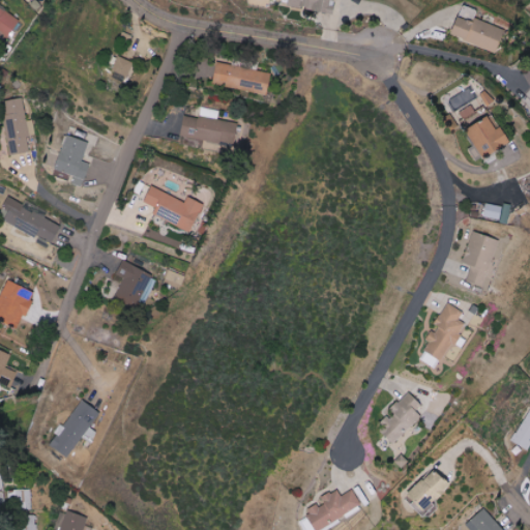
[(290,0),(290,5),(334,12),(335,0),(290,0)]
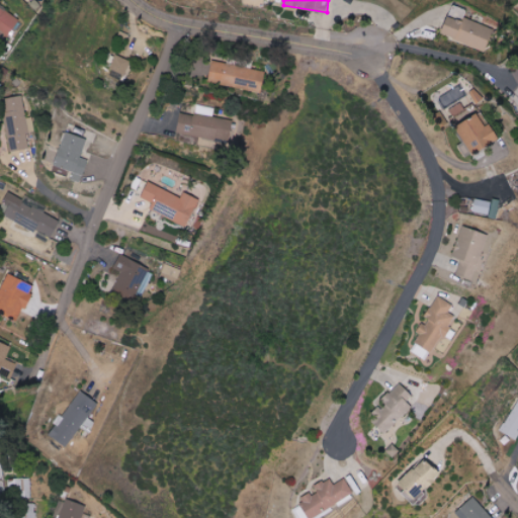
[(0,32),(10,37),(20,15),(0,5),(0,32)]
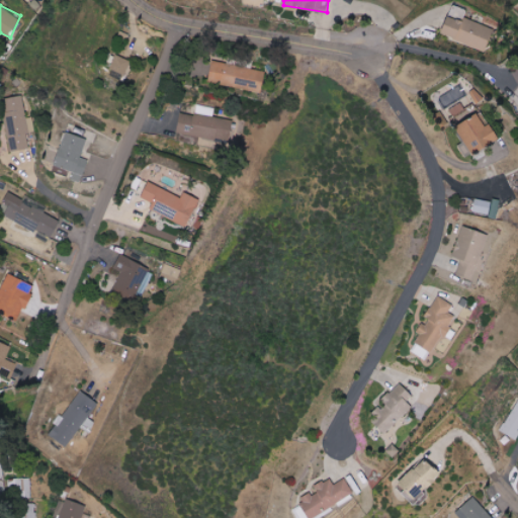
[(494,28),(448,14),(441,35),(487,51),(494,28)]
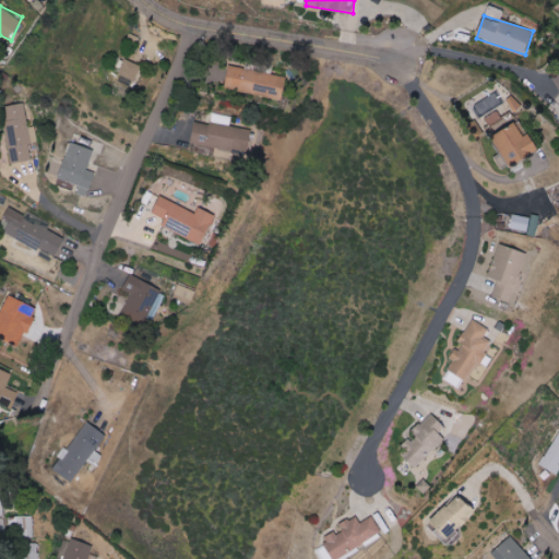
[(119,73),(137,80),(142,66),(126,59),(119,73)]
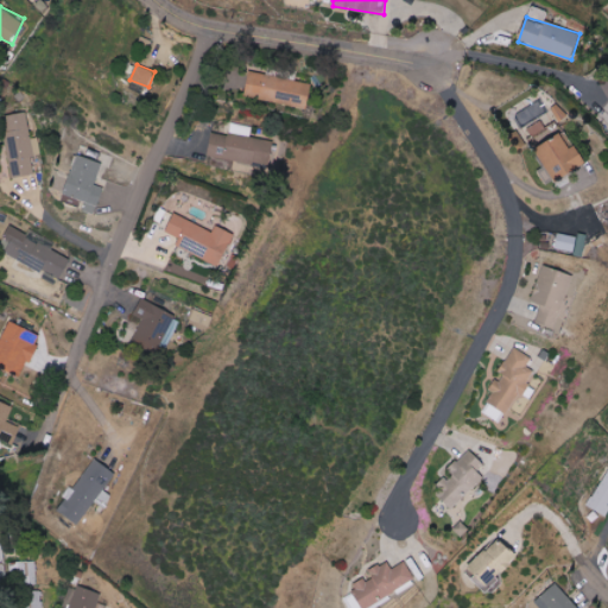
[(311,82),(248,74),(245,99),(308,107),(311,82)]
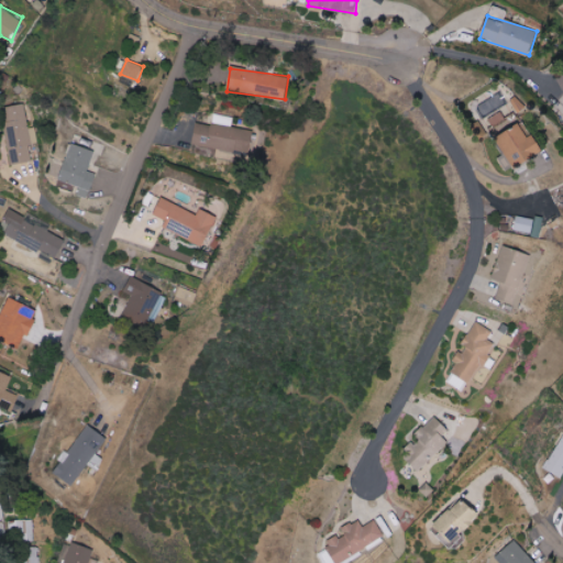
[(527,108),(519,96),(512,100),(519,112),(527,108)]
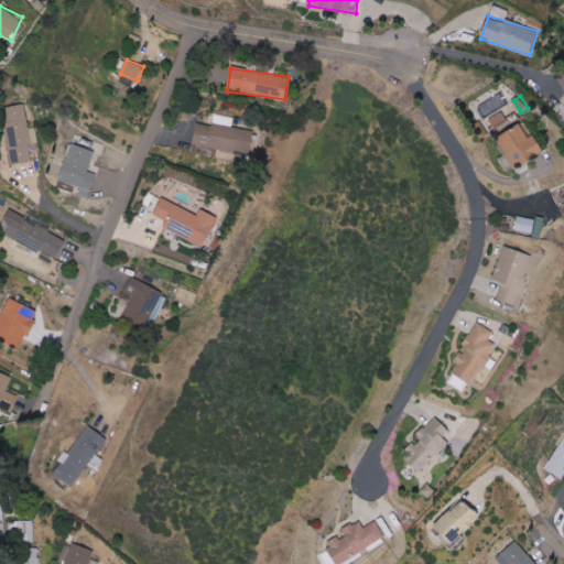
[(30,144),(38,143),(35,128),(29,128),(25,104),(3,107),(12,164),(32,161),(30,144)]
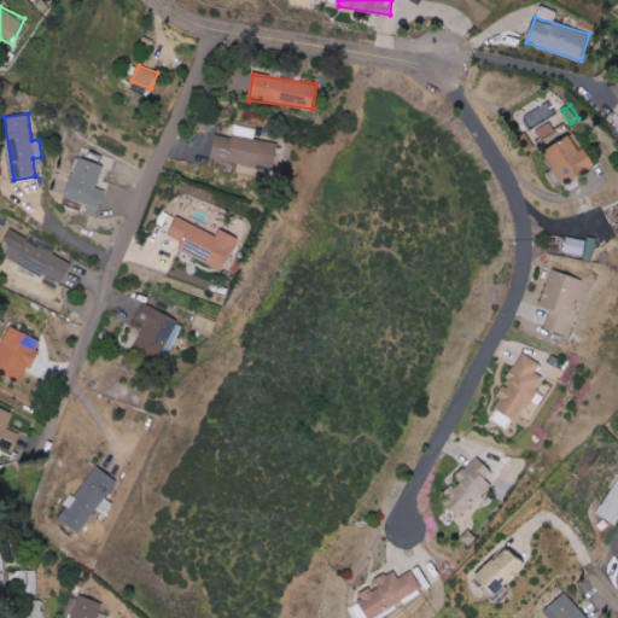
[(558,132),(553,123),(540,129),(544,139),(558,132)]
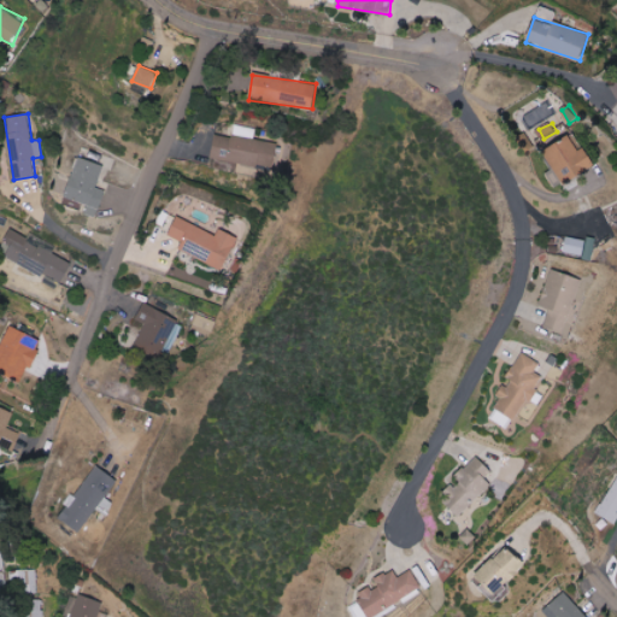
[(582,150),(573,134),(547,150),(568,183),(599,164),(588,146),(582,150)]
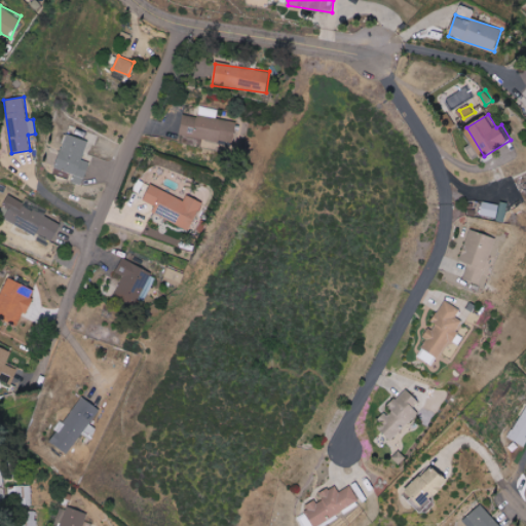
[(54,175),(71,179),(71,182),(83,185),(89,162),(83,160),(89,140),(66,134),(54,175)]
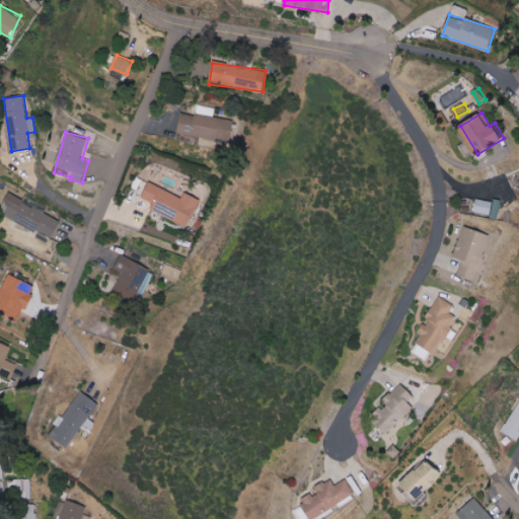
[(188,226),(200,200),(184,192),(181,198),(149,182),(142,198),(154,203),(151,210),(188,226)]
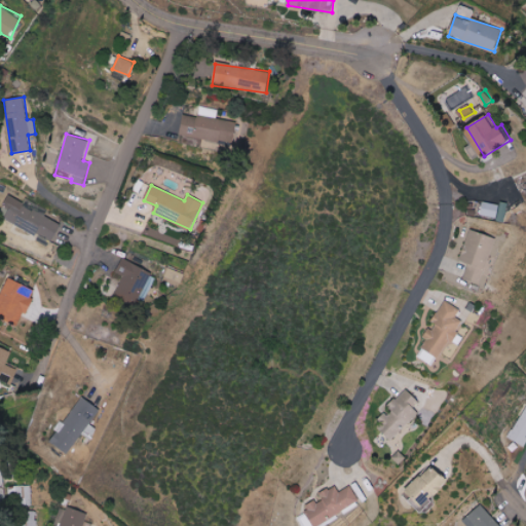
[(0,218),(52,242),(62,223),(7,198),(0,214),(0,218)]
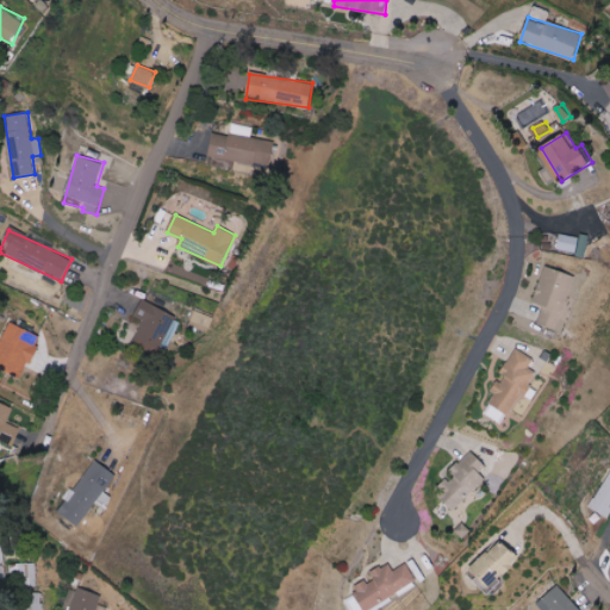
[(586,255),(590,237),(560,232),(556,250),(586,255)]
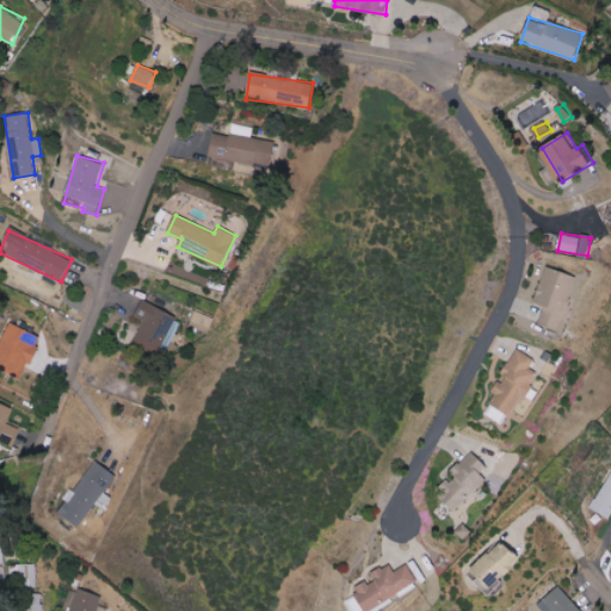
[(576,277),(547,266),(534,302),(544,306),(538,322),(557,329),(576,277)]
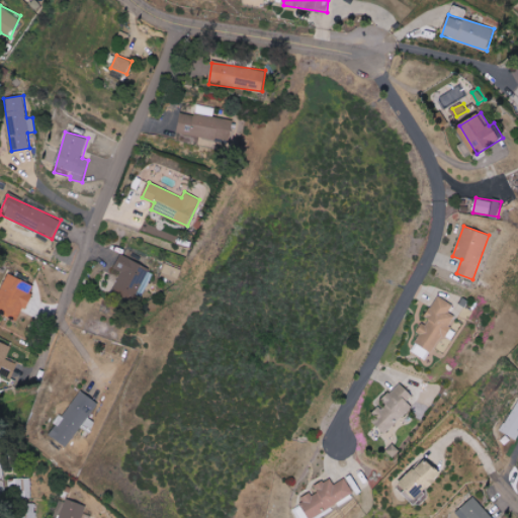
[(137,300),(150,267),(120,255),(115,269),(121,271),(113,291),(137,300)]
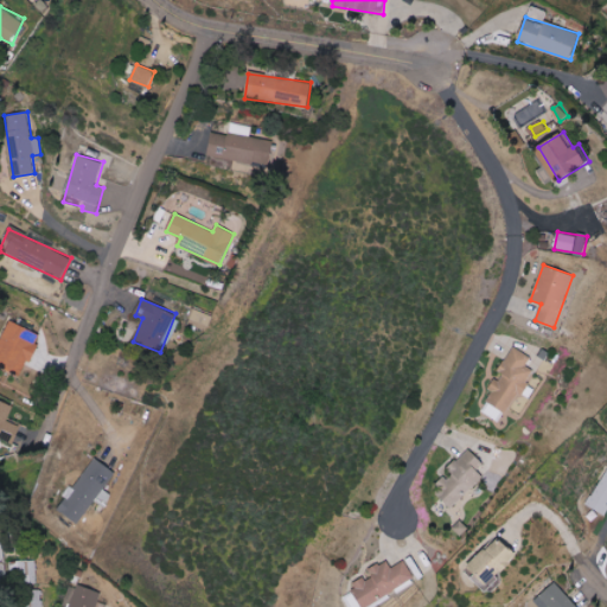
[(189,323),(208,330),(213,315),(193,308),(189,323)]
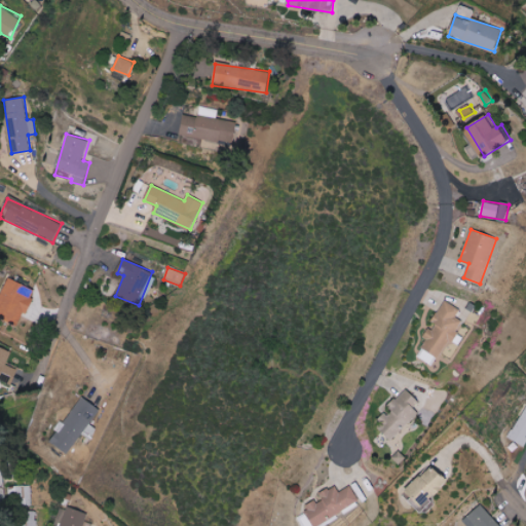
[(0,316),(20,326),(36,290),(8,277),(0,296),(0,316)]
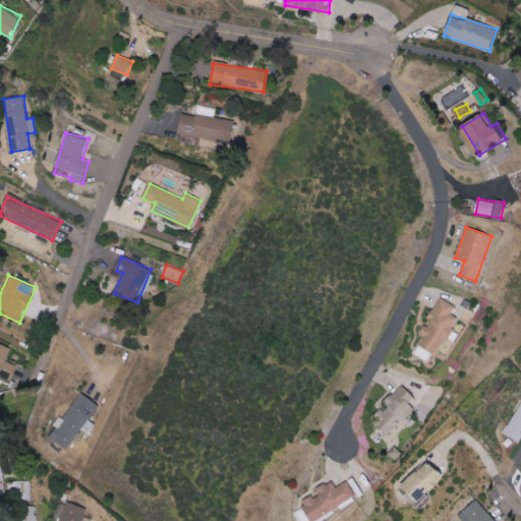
[(413,353),(429,362),(445,337),(448,339),(460,319),(452,314),(456,306),(441,297),(427,321),(428,321),(420,335),(423,336),(413,353)]
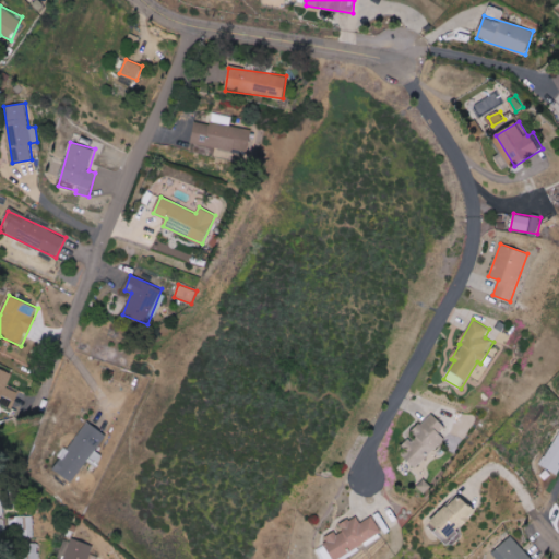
[(13,373),(0,368),(0,402),(13,407),(20,392),(7,388),(13,373)]
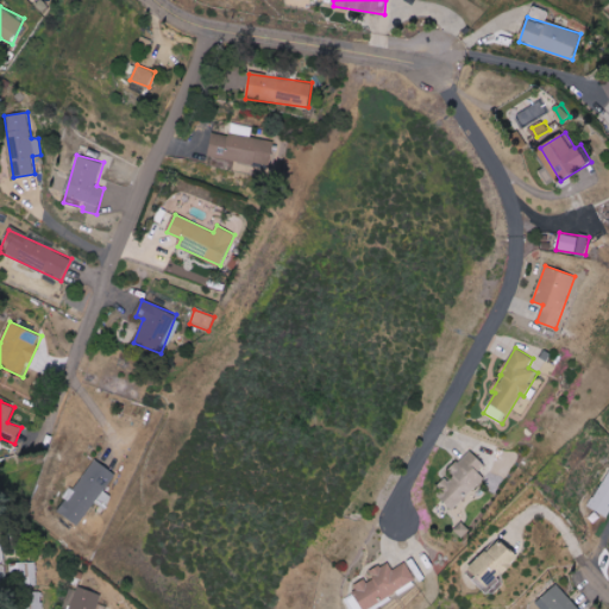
[(479,472),(487,464),(473,453),(437,494),(454,510),(485,477),(479,472)]
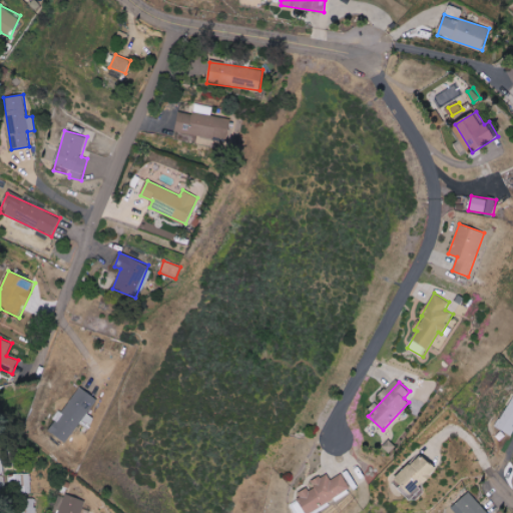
[(49,430),(66,442),(80,423),(87,429),(95,419),(87,413),(98,399),(80,387),(49,430)]
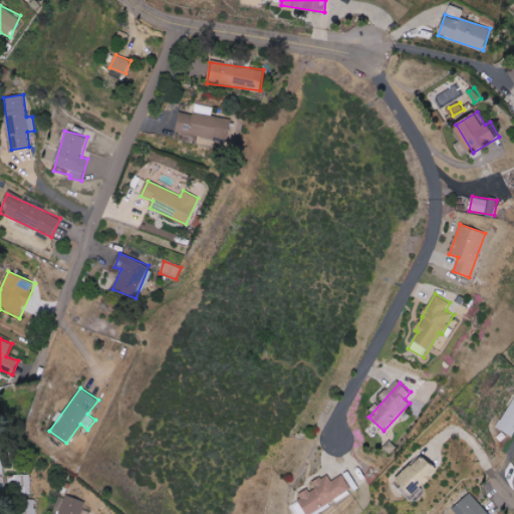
[(503,406),(507,409),(496,428),(512,437),(513,433),(513,396),(510,395),(503,406)]
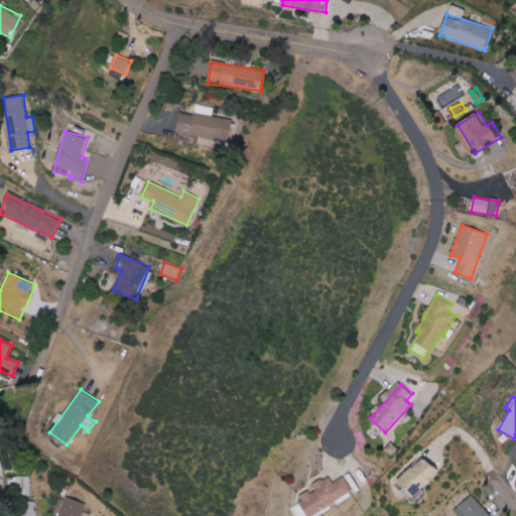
[(414,503),(440,471),(421,455),(395,487),(414,503)]
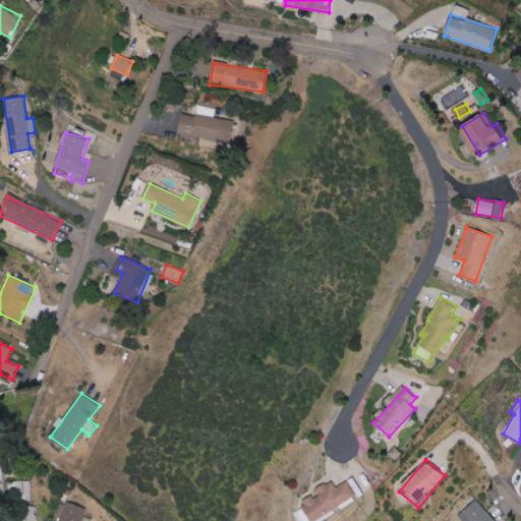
[(308,520),(357,500),(348,481),(336,487),(333,480),(317,487),(321,496),(294,507),(300,520),(308,520)]
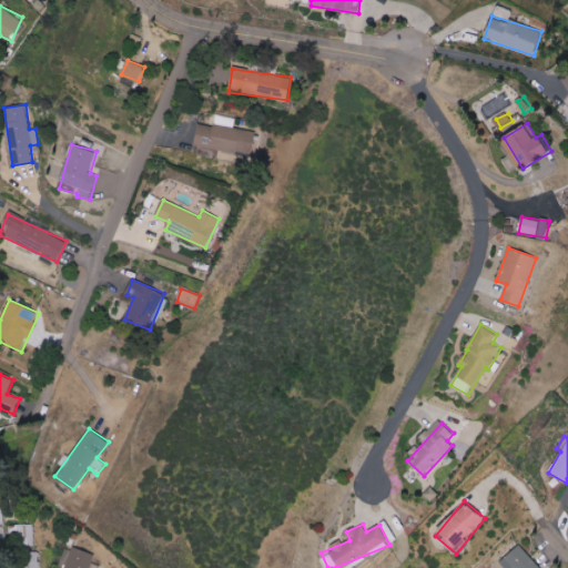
[(34,525),(10,526),(10,548),(22,548),(21,567),(38,567),(38,549),(34,549),(34,525)]
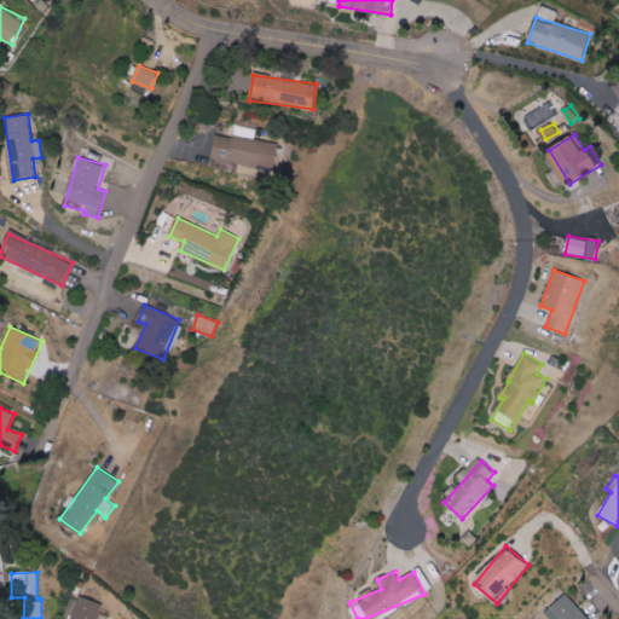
[(557,618),(589,618),(567,594),(549,609),(557,618)]
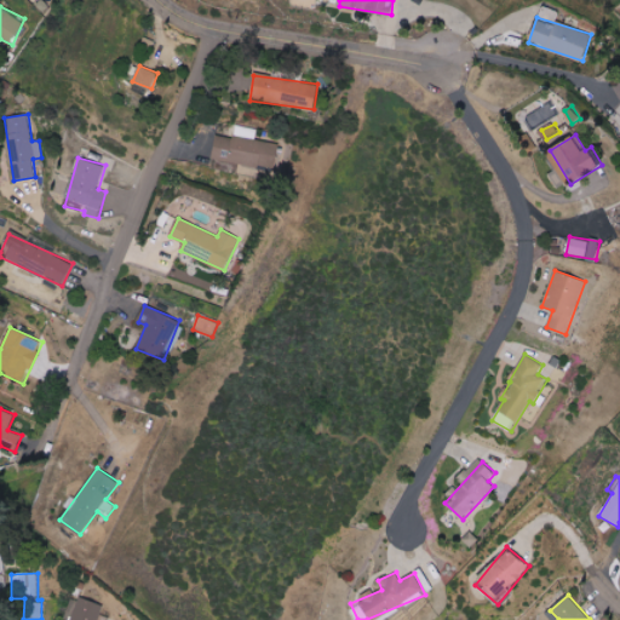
[(109,619),(110,618),(101,614),(104,606),(80,597),(72,619),(109,619)]
